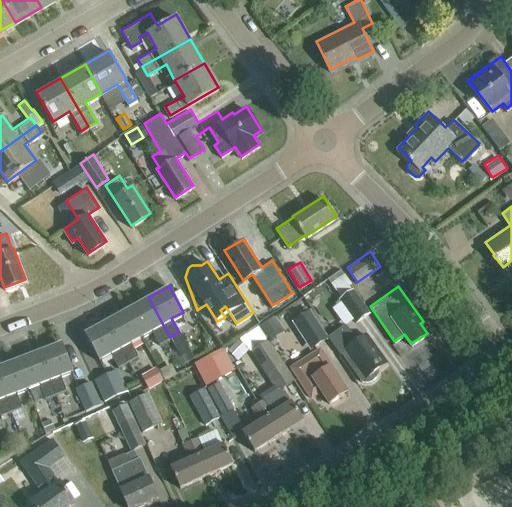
[(355,322),(370,311),(353,288),(338,298),(355,322)]
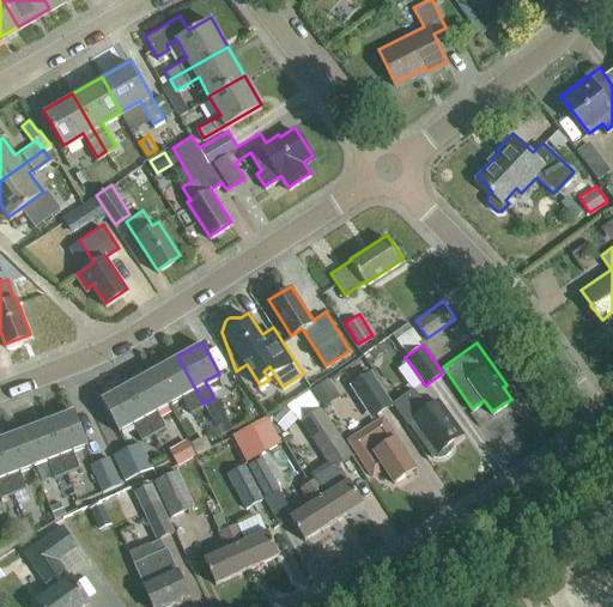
[(169,401),(183,393),(192,410),(204,404),(194,387),(177,356),(152,370),(169,401)]
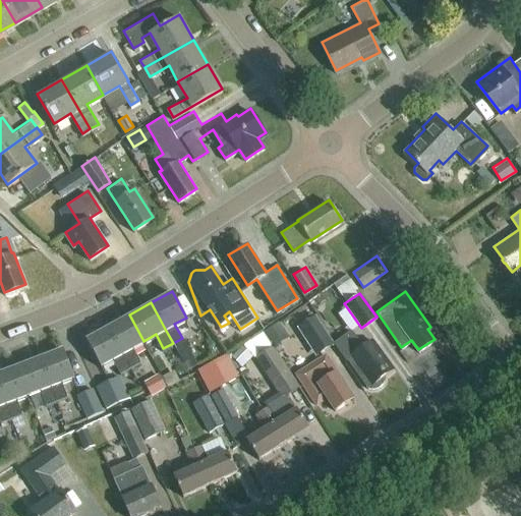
[(315,355),(335,343),(315,313),(296,326),(315,355)]
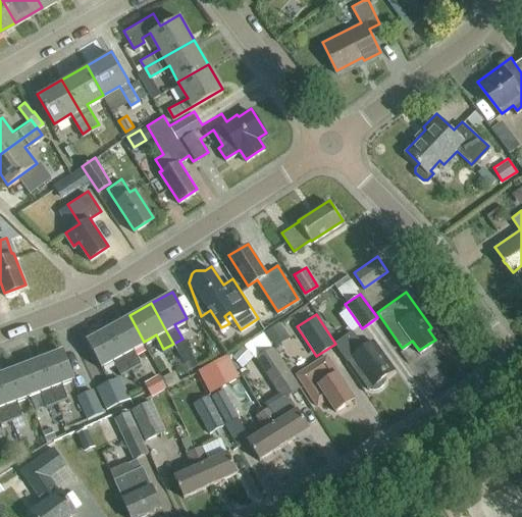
[(132,349),(144,342),(129,315),(108,327),(122,354),(131,367),(140,362),(132,349)]
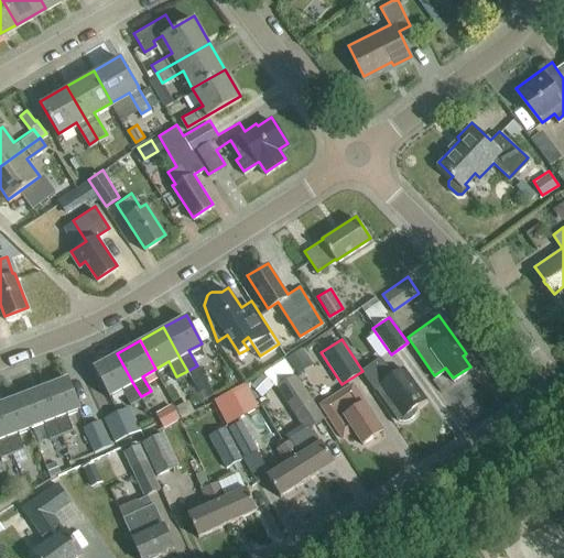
[(109,394),(122,387),(130,402),(141,396),(132,382),(117,353),(94,365),(109,394)]
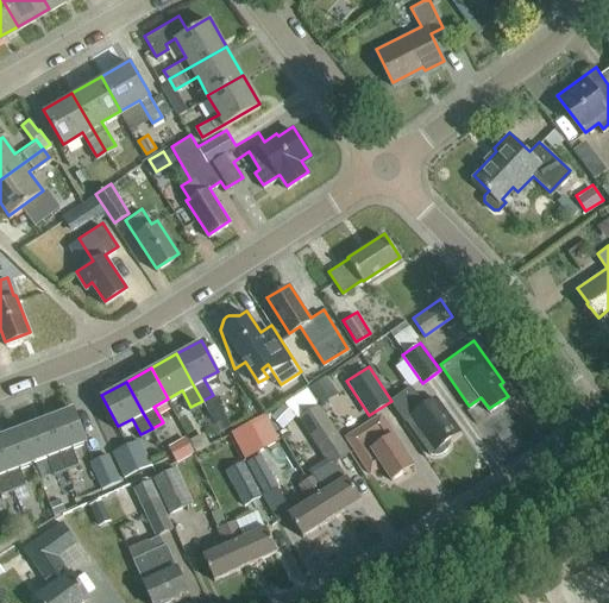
[(420,396),(410,383),(390,397),(405,419),(429,451),(435,452),(441,451),(446,447),(450,443),(450,435),(459,429),(435,395),(428,400),(424,394),(420,396)]
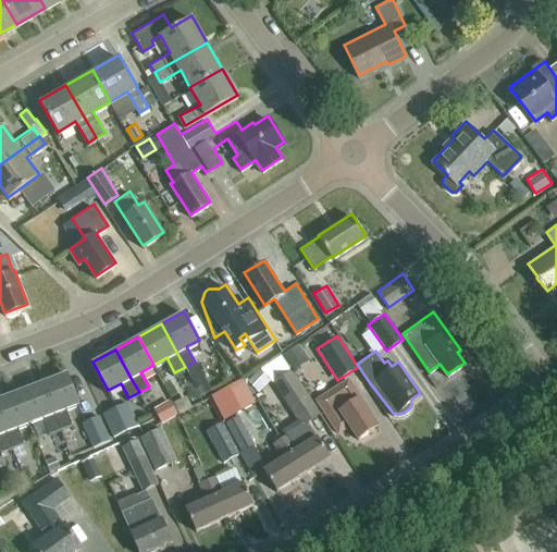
[(300,425),(320,413),(283,353),(267,363),(276,379),(273,381),(300,425)]
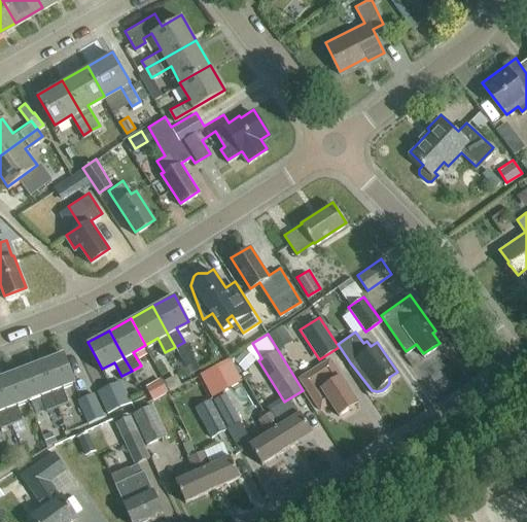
[(61,386),(74,381),(63,352),(40,361),(51,389),(57,404),(67,401),(61,386)]
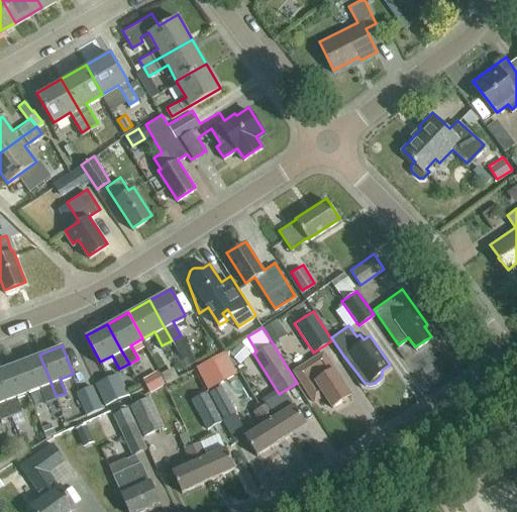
[(177,351),(185,367),(196,361),(188,345),(177,351)]
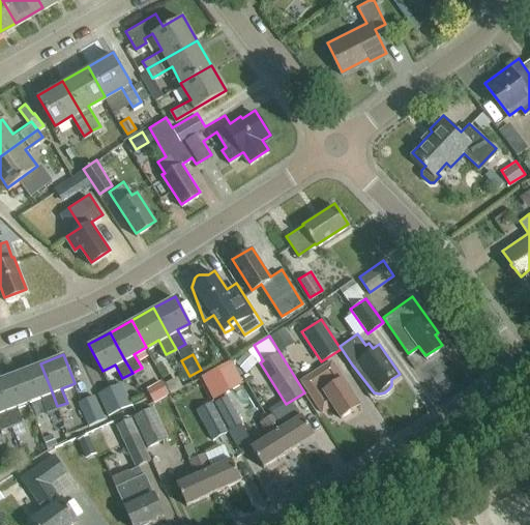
[(359,403),(342,377),(343,377),(330,358),(301,378),(321,409),(331,403),(340,415),(359,403)]
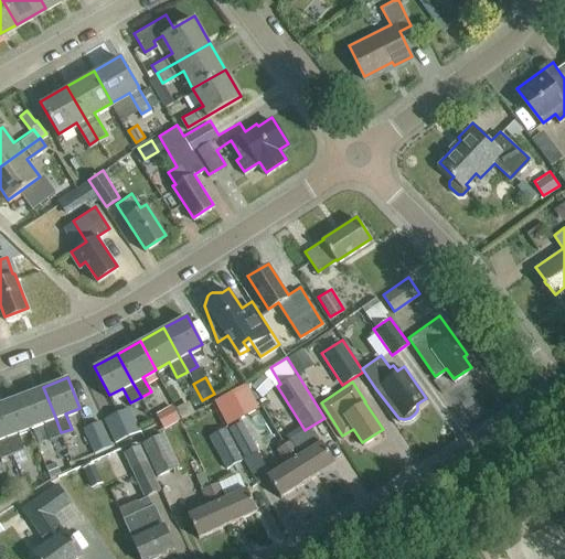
[(213,400),(226,423),(258,407),(246,383),(213,400)]
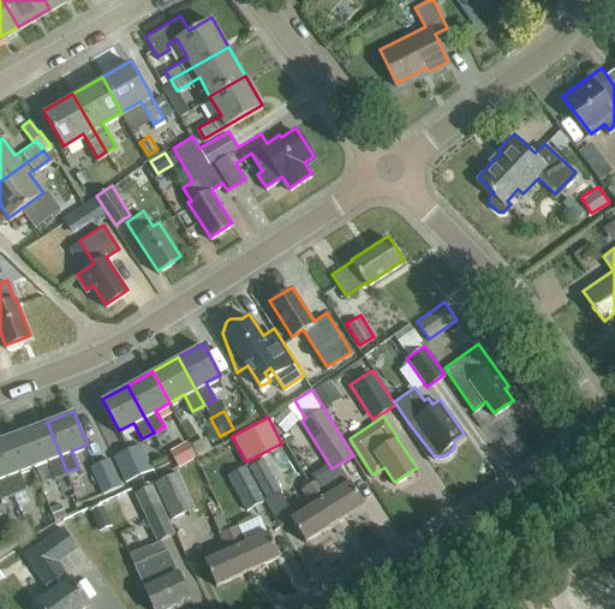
[(33,465),(48,459),(54,476),(66,471),(60,454),(47,422),(19,431),(33,465)]
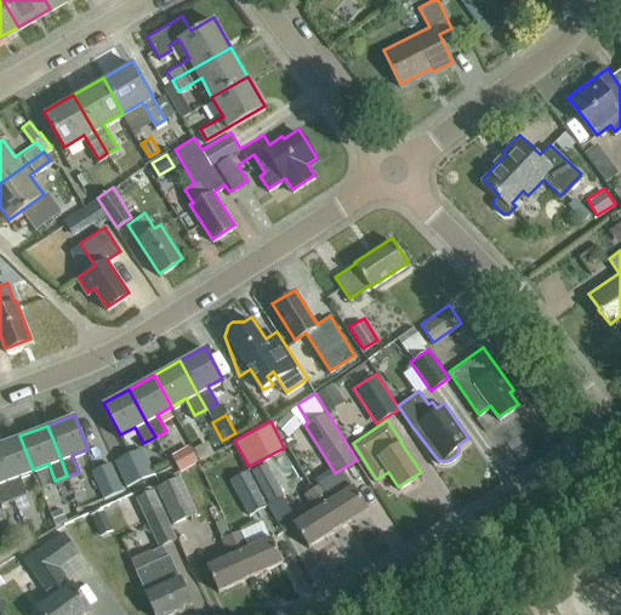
[(17,476),(33,470),(20,436),(0,443),(0,465),(6,479),(12,497),(24,493),(17,476)]
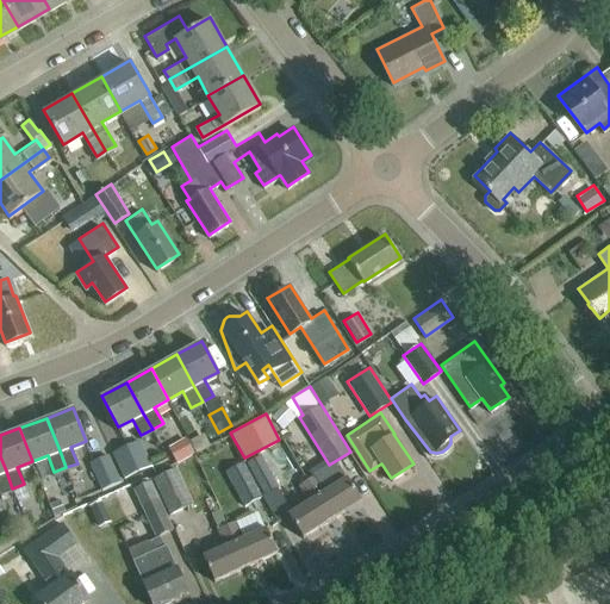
[(185,436),(168,444),(176,461),(193,452),(185,436)]
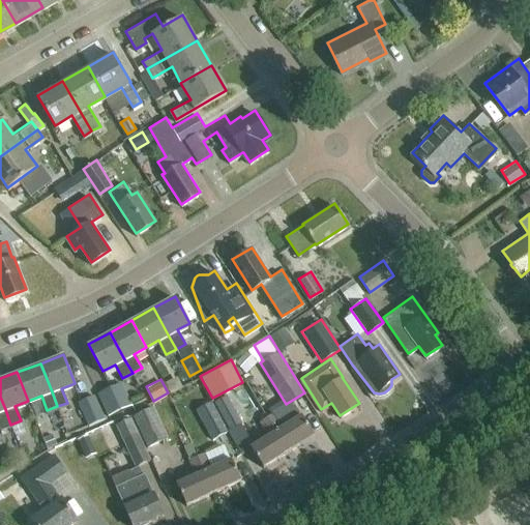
[(108,415),(133,404),(121,380),(97,391),(108,415)]
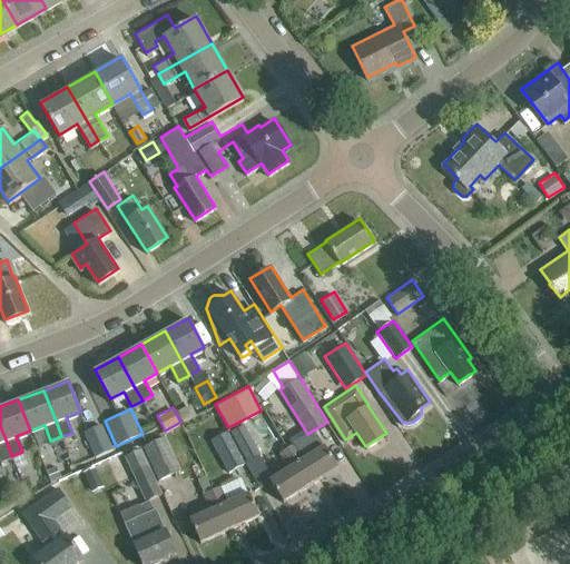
[(95,456),(112,447),(101,422),(84,431),(95,456)]
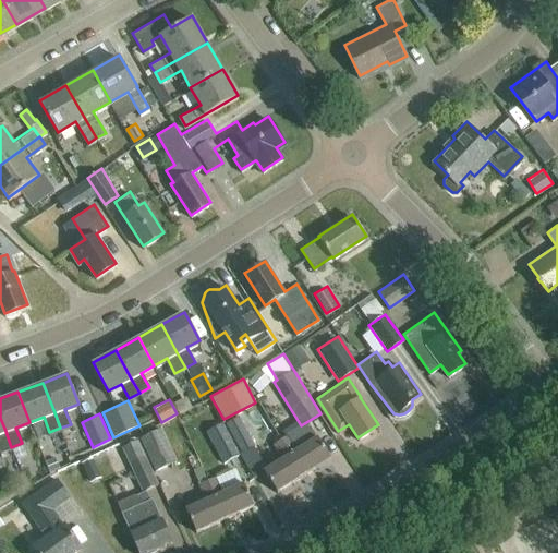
[(241,452),(255,444),(238,415),(225,421),(241,452)]
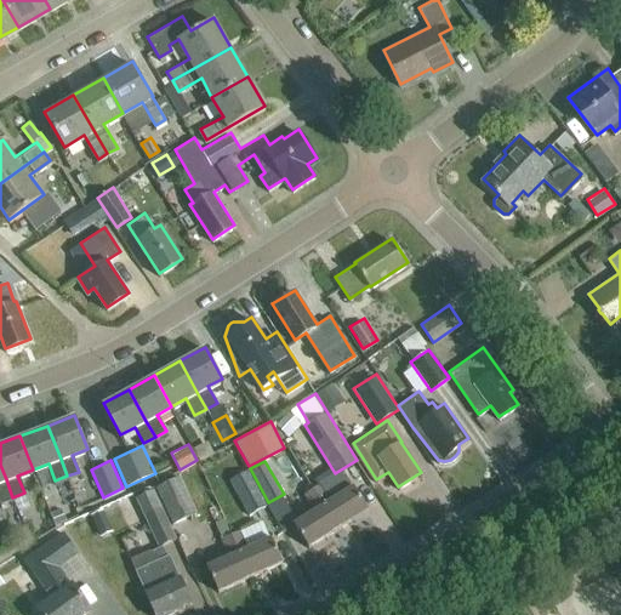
[(0,500),(0,501),(12,497),(6,479),(0,465),(0,500)]
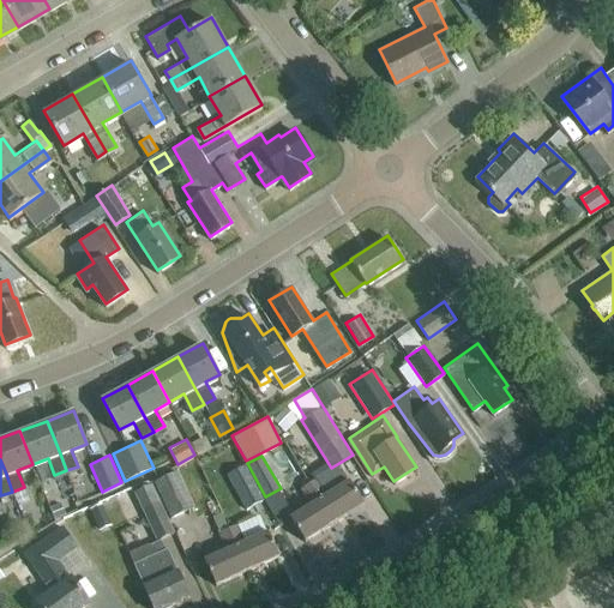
[(246,507),(264,498),(245,462),(227,471),(246,507)]
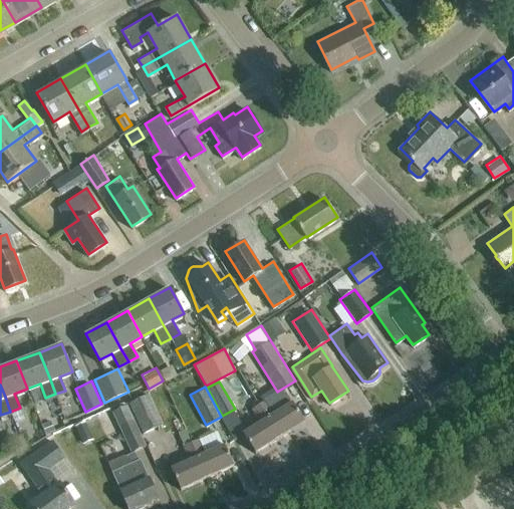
[(144,432),(163,423),(149,394),(129,403),(144,432)]
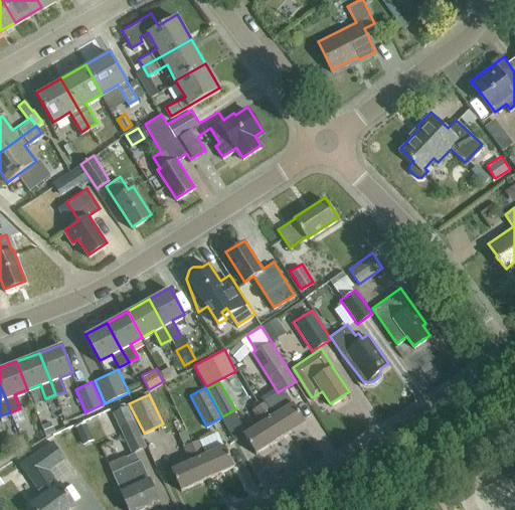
[(260,402),(280,436),(305,420),(293,401),(275,412),(266,398),(260,402)]
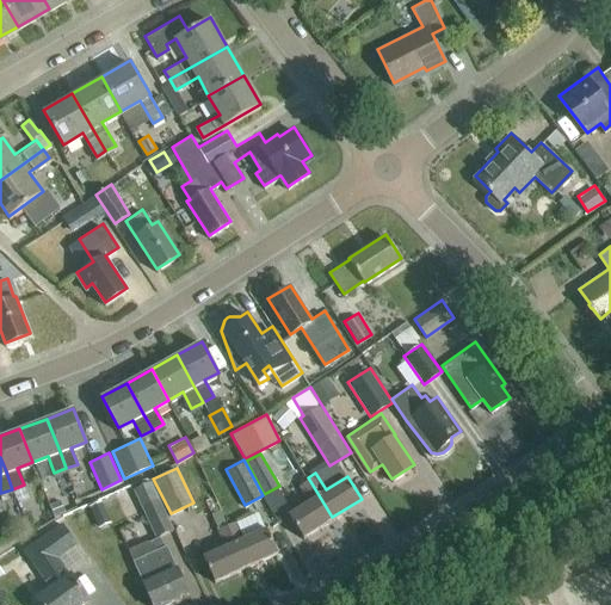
[(149,481),(147,476),(131,483),(134,487),(133,488),(155,537),(173,529),(150,480),(149,481)]
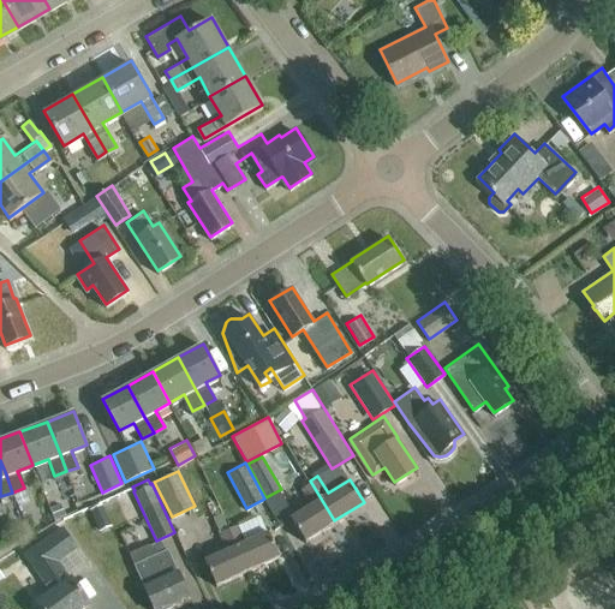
[(305,539),(334,520),(310,481),(302,487),(312,503),(291,517),(305,539)]
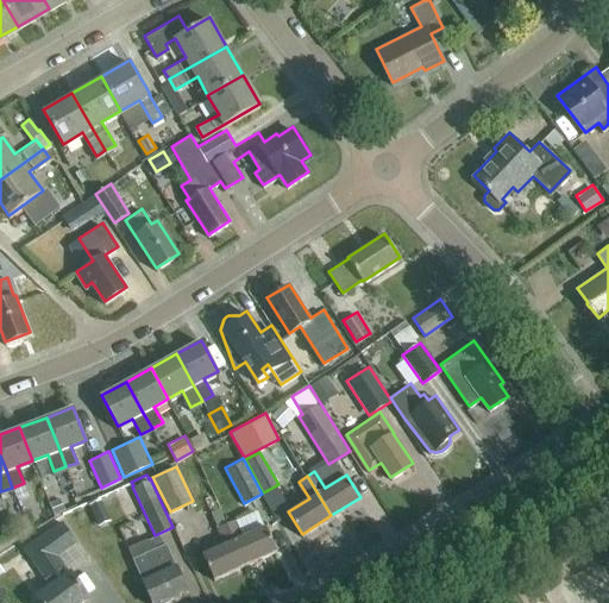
[(24,483),(12,488),(16,497),(29,492),(24,483)]
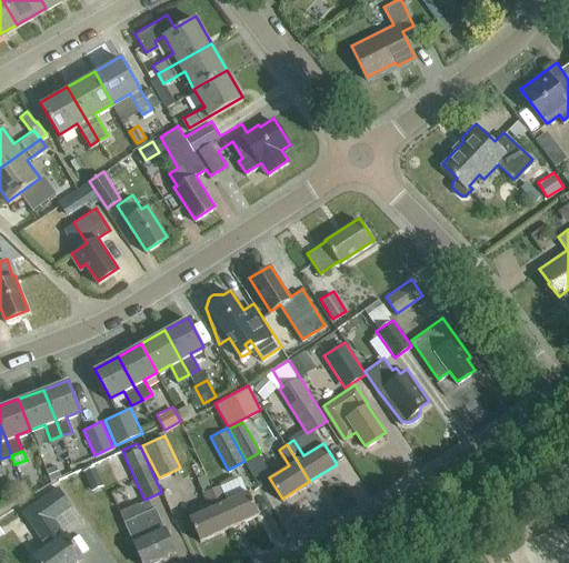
[(56,464),(47,468),(50,476),(59,473),(56,464)]
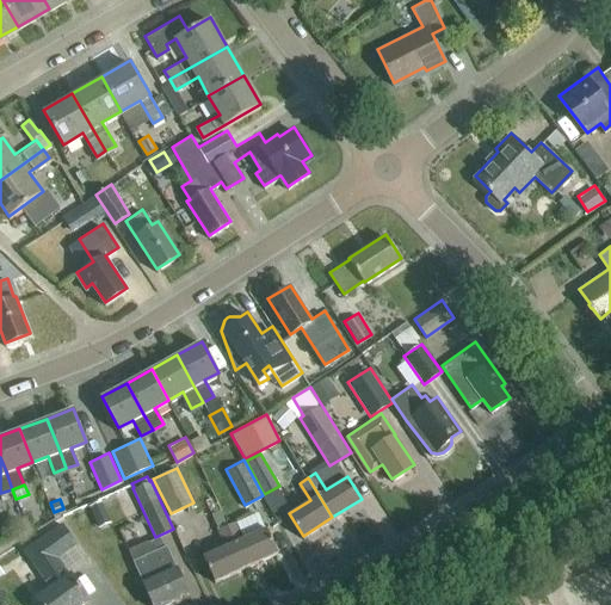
[(99,526),(111,522),(102,500),(90,505),(99,526)]
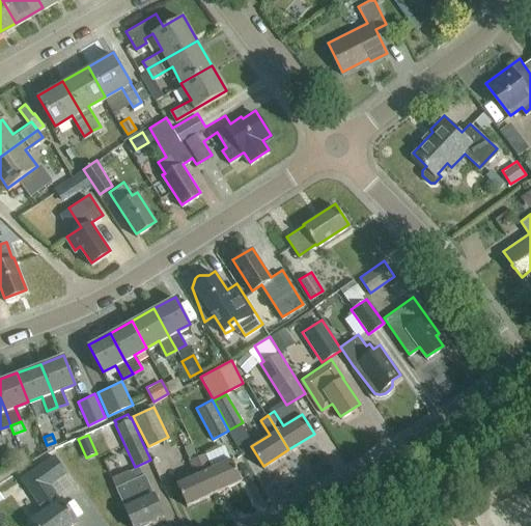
[(197,454),(214,492),(241,479),(231,459),(212,467),(204,451),(197,454)]
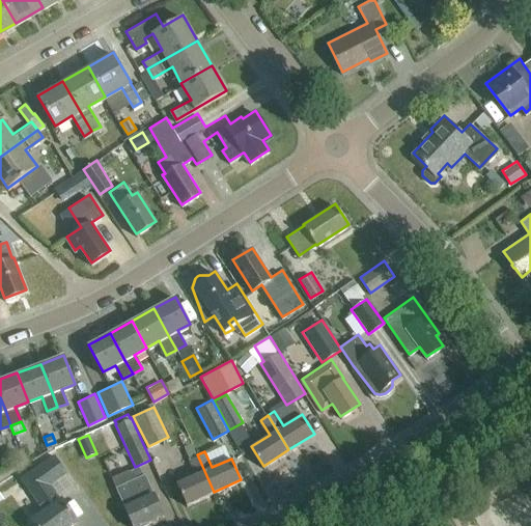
[(35,525),(66,525),(77,520),(61,499),(78,488),(54,453),(21,476),(45,509),(31,519),(35,525)]
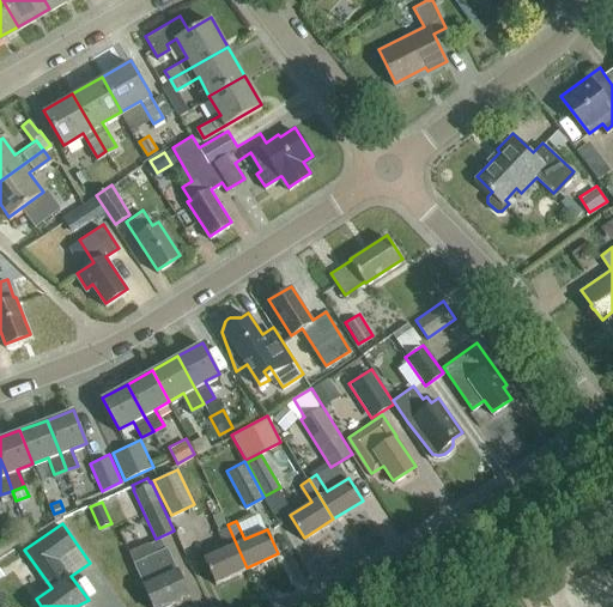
[(214,581),(247,568),(228,524),(219,529),(226,547),(204,557),(214,581)]
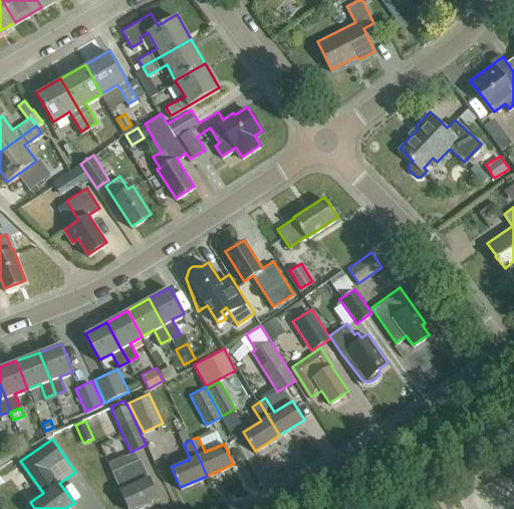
[(123,455),(108,462),(111,470),(120,490),(129,508),(132,508),(158,497),(149,477),(140,458),(131,462),(127,457),(123,455)]
